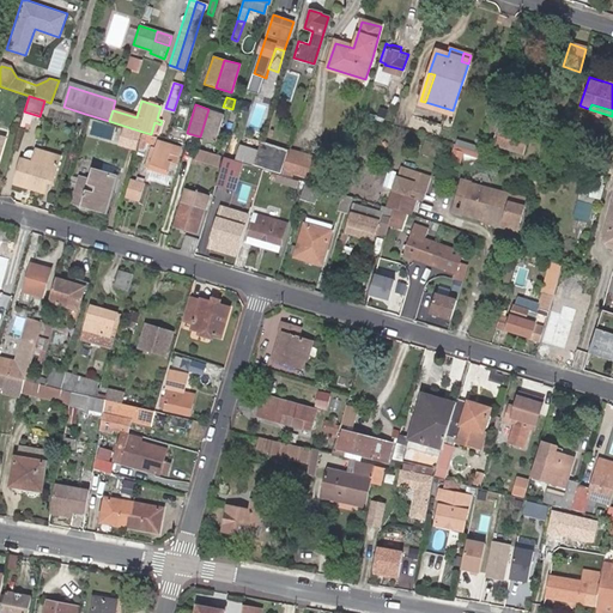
[(224,114),(208,109),(200,137),(216,141),(224,114)]
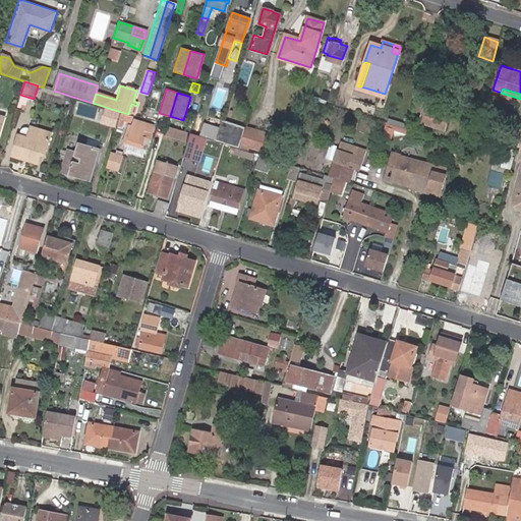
[(421,112),(423,105),(416,102),(414,109),(421,112)]
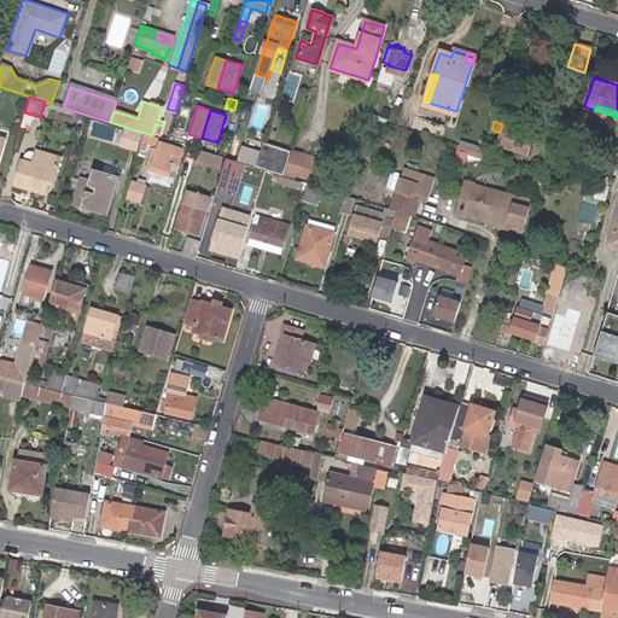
[(523,145),(526,136),(528,132),(509,127),(511,124),(502,122),(502,124),(500,133),(496,146),(525,156),(528,147),(523,145)]
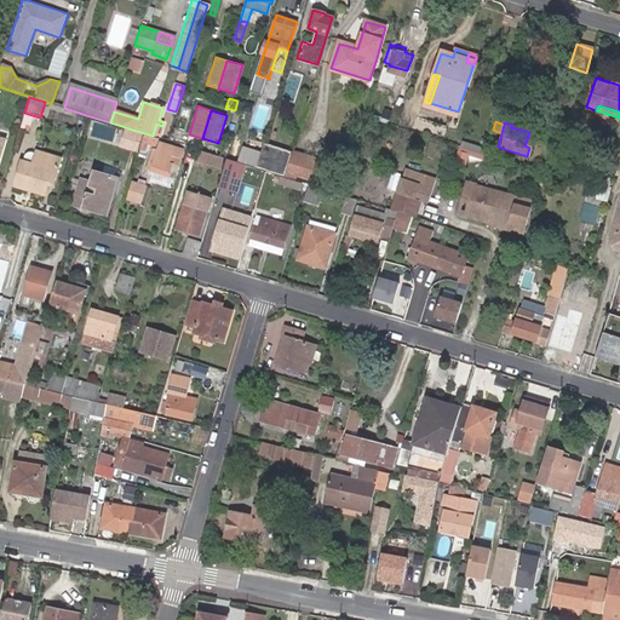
[(131,141),(128,148),(138,150),(142,135),(127,130),(125,138),(131,141)]
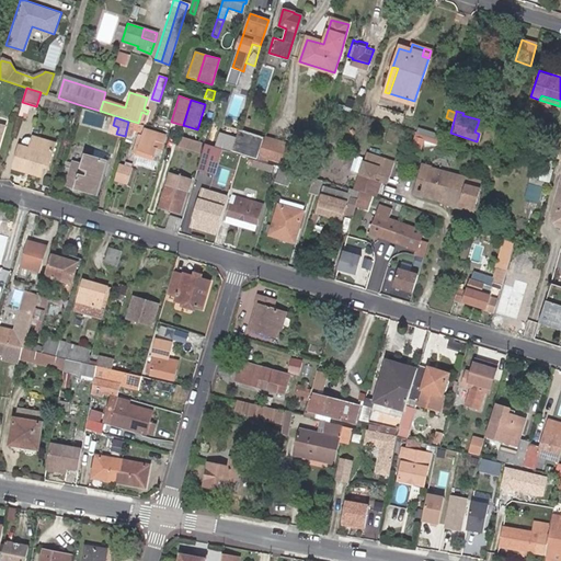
[(501,119),(492,117),(488,127),(497,130),(501,119)]
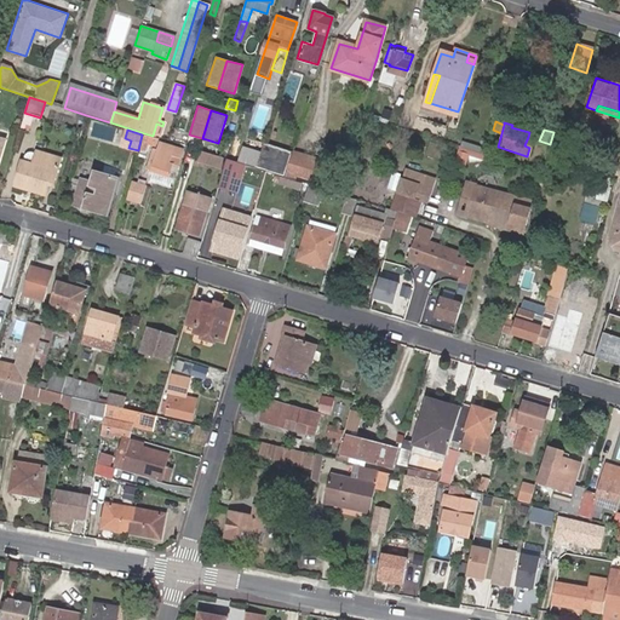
[(156,137),(144,133),(142,142),(154,145),(156,137)]
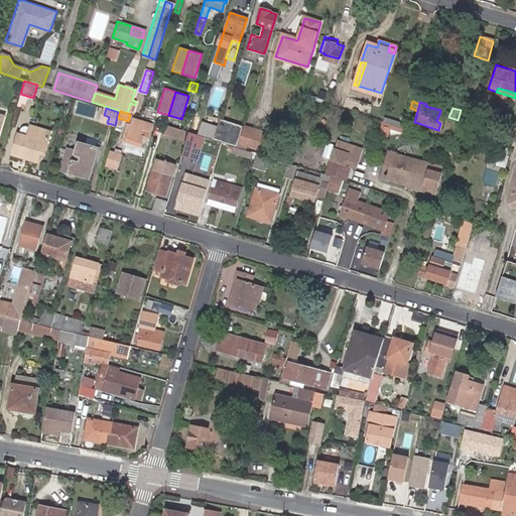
[(386,117),(384,132),(405,134),(406,120),(386,117)]
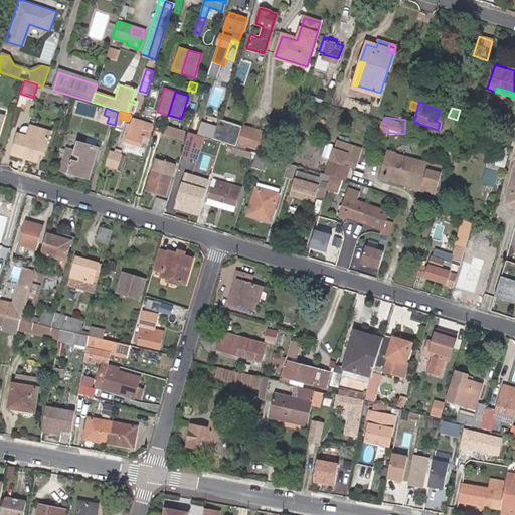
[(128,123),(123,140),(141,145),(144,136),(147,137),(151,124),(133,119),(131,124),(128,123)]
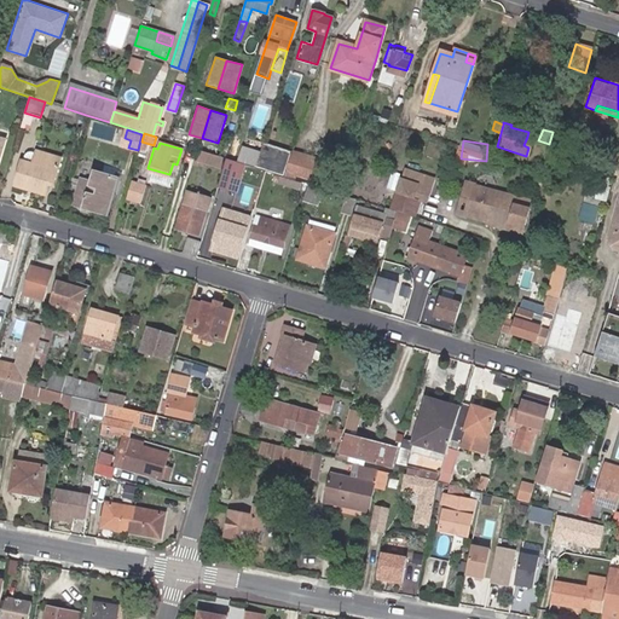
[(265,171),(283,177),(285,169),(290,152),(265,144),(258,168),(265,171)]
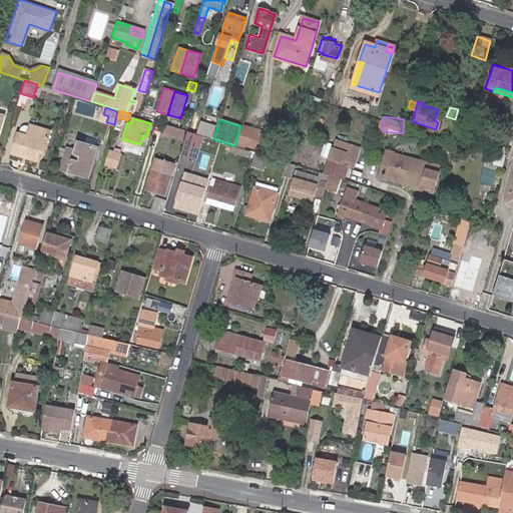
[(19,128),(18,135),(27,137),(28,139),(31,137),(29,133),(31,125),(26,123),(19,128)]
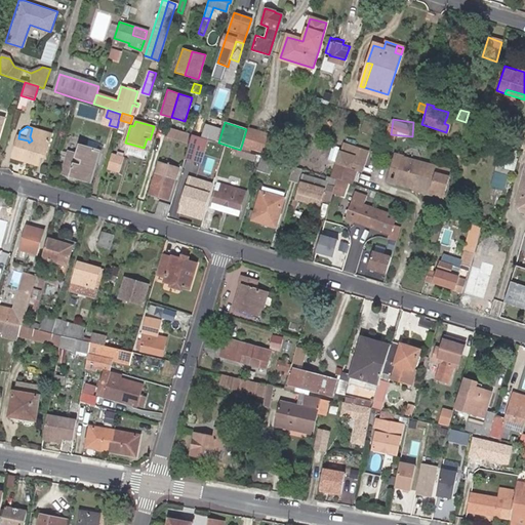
[(216,143),(220,130),(205,126),(201,137),(209,140),(216,143)]
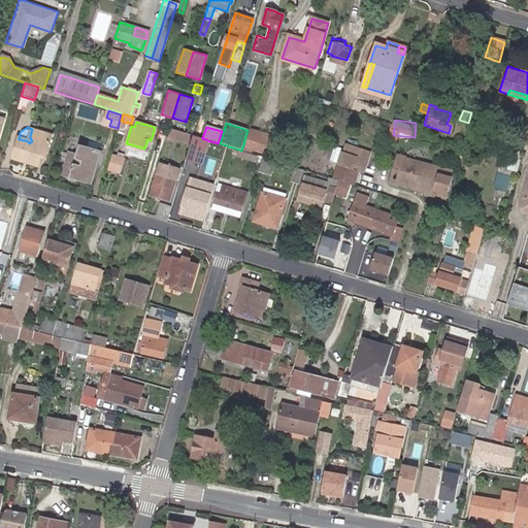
[(169,128),(165,140),(167,141),(169,137),(186,142),(189,134),(169,128)]
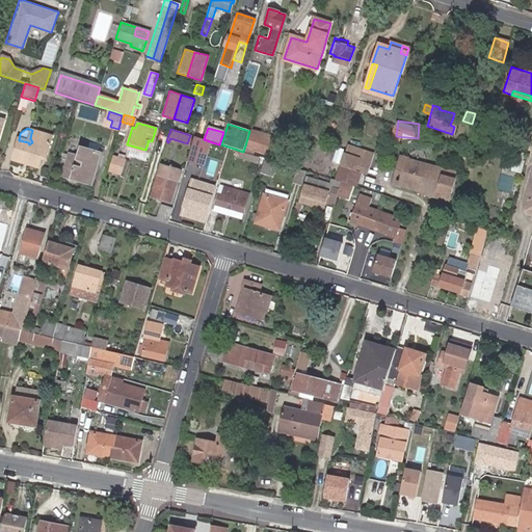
[(28,142),(19,140),(17,148),(16,148),(11,158),(37,166),(41,155),(45,156),(51,135),(32,130),(30,138),(32,142),(29,144),(28,142)]
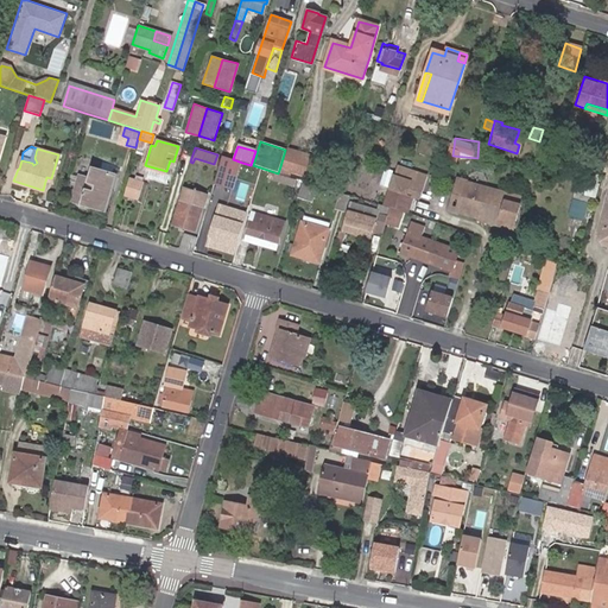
[(289,172),(290,170),(296,153),(286,150),(282,166),(279,175),(287,177),(289,172)]
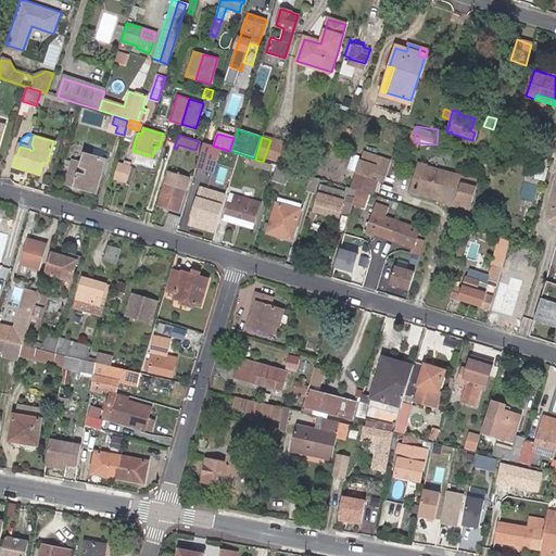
[(270,140),(265,155),(264,158),(280,163),(286,144),(270,140)]
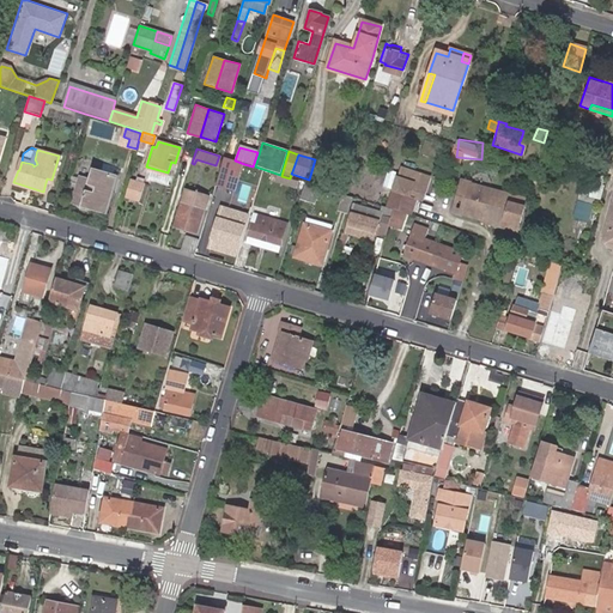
[(223,157),(219,173),(230,176),(235,161),(223,157)]
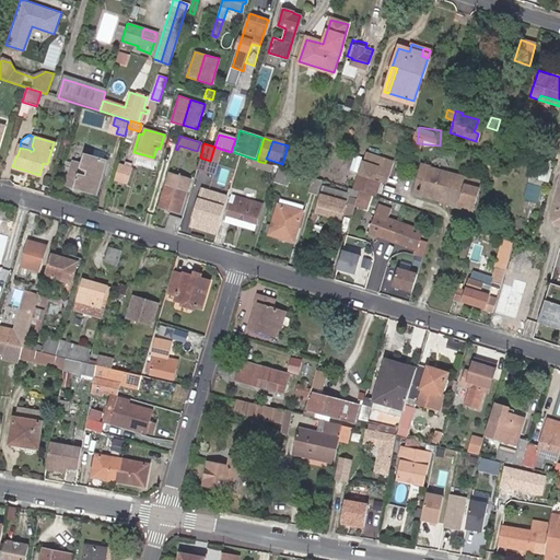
[(231,152),(223,150),(220,159),(237,164),(240,154),(233,152),(231,152)]
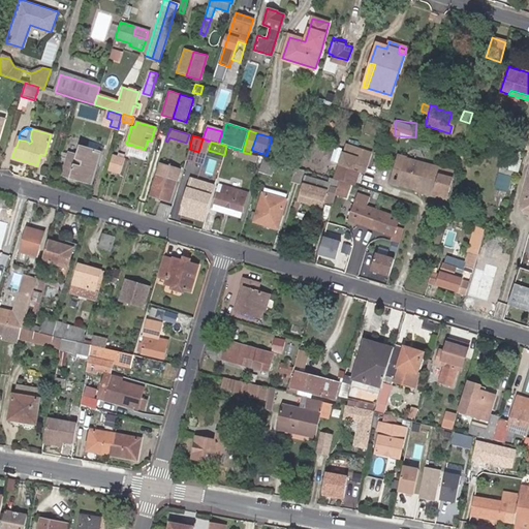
[(92,180),(100,152),(80,146),(78,155),(69,152),(63,175),(75,179),(76,175),(92,180)]
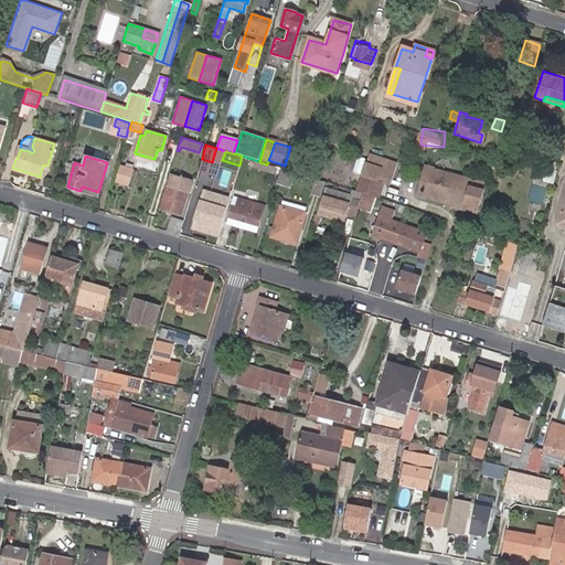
[(212,162),(202,159),(199,169),(209,172),(212,162)]
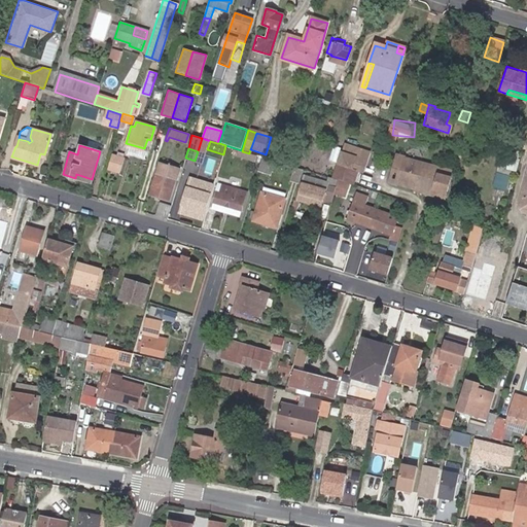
[(519,152),(503,148),(498,166),(513,171),(519,152)]
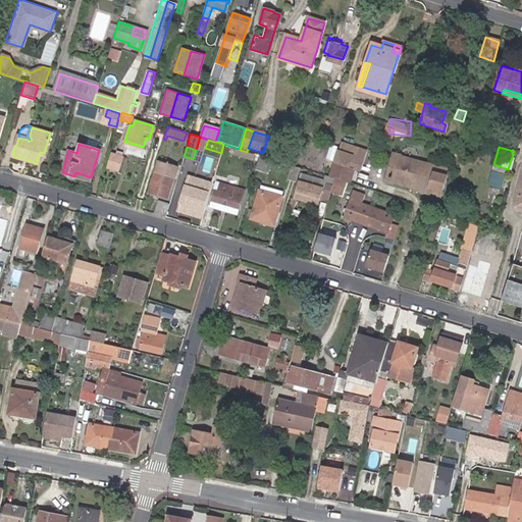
[(235,155),(252,160),(253,155),(247,153),(239,150),(236,150),(235,155)]
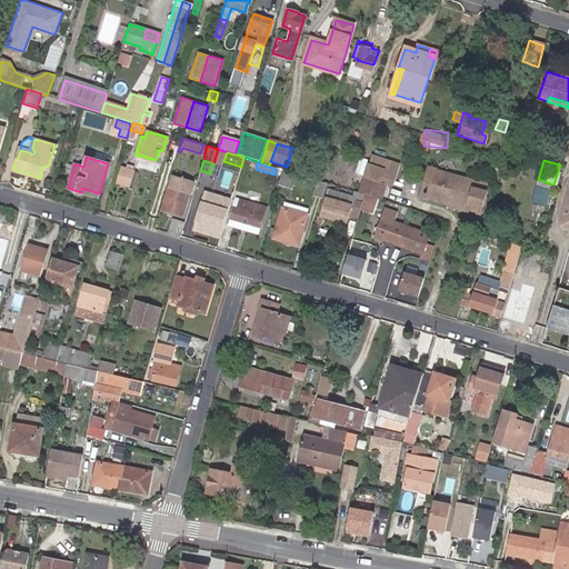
[(122,167),(117,182),(130,187),(135,171),(122,167)]
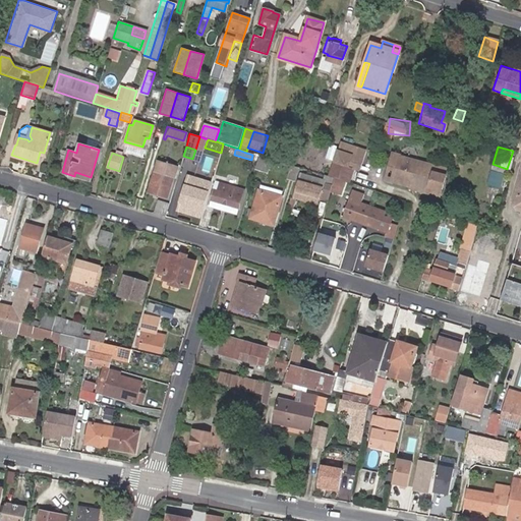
[(410,166),(411,160),(391,154),(384,180),(393,182),(398,163),(410,166)]
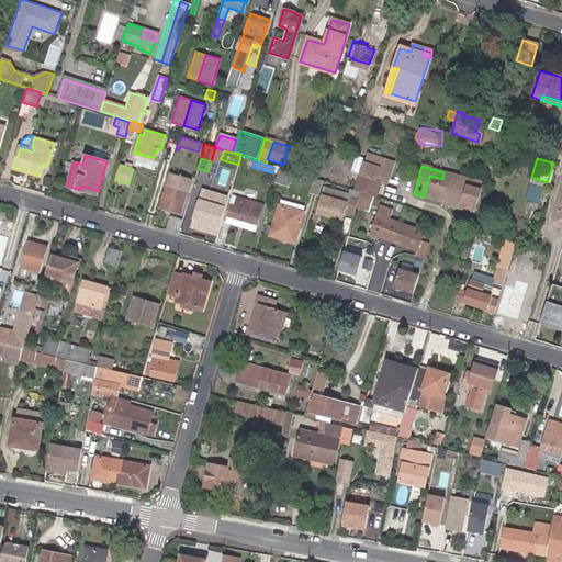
[(293,173),(279,169),(278,173),(291,178),(293,173)]
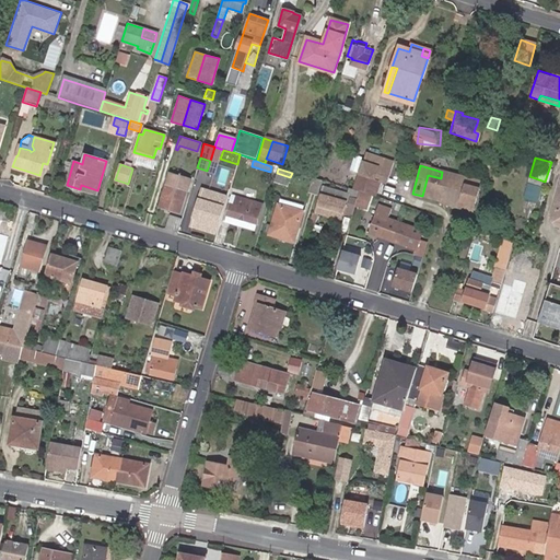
[(182,189),(185,177),(171,172),(159,206),(181,212),(187,191),(182,189)]
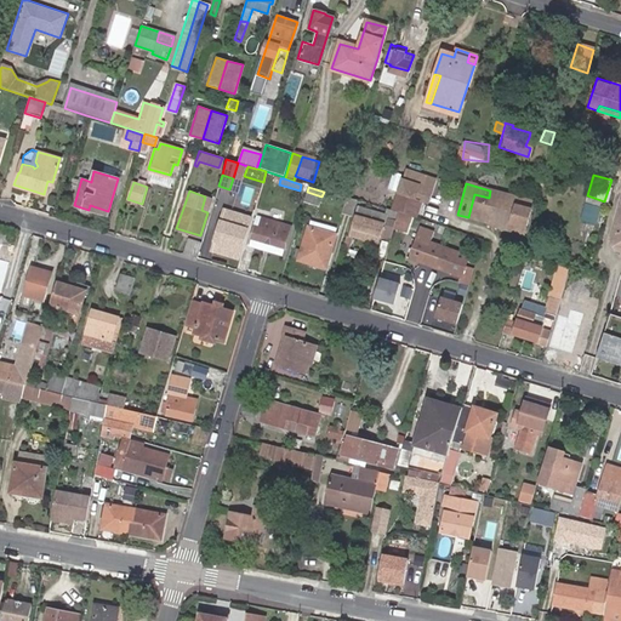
[(490,218),(525,228),(530,209),(516,205),(518,198),(490,191),(489,198),(474,194),(468,217),(489,223),(490,218)]
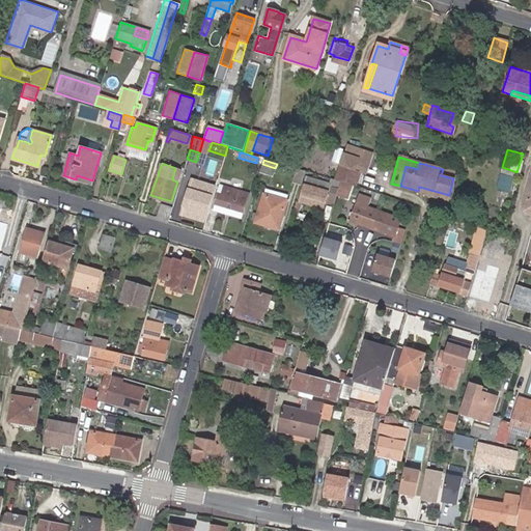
[(340,164),(335,177),(355,184),(360,171),(340,164)]
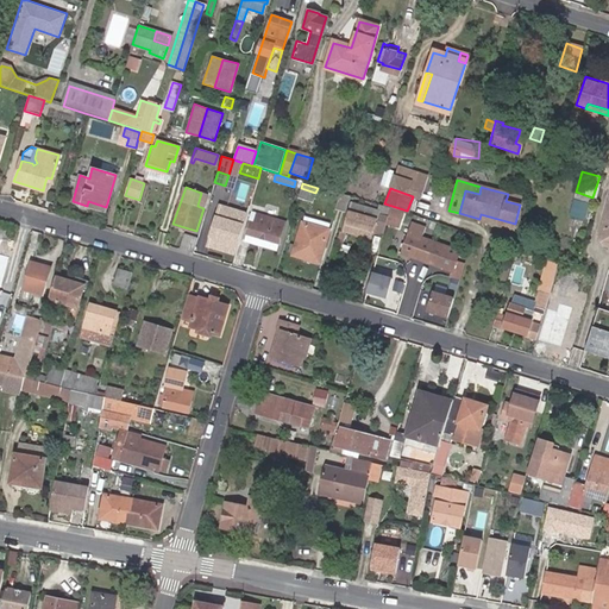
[(208,195),(201,193),(198,206),(203,208),(208,195)]
